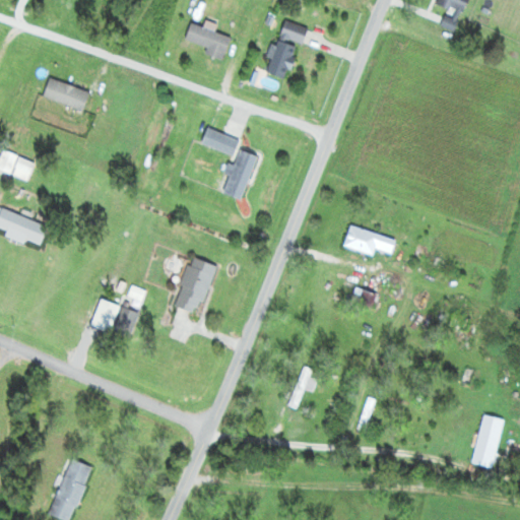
[(469,0),(441,0),(439,7),(465,15),(469,0)]
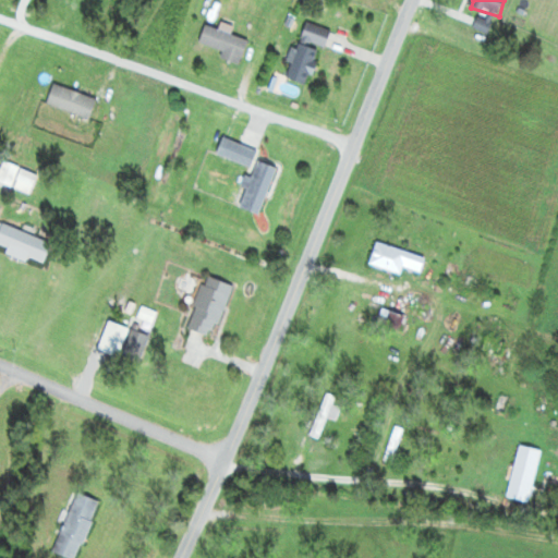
[(325,49),(331,34),(308,24),(302,40),(325,49)]
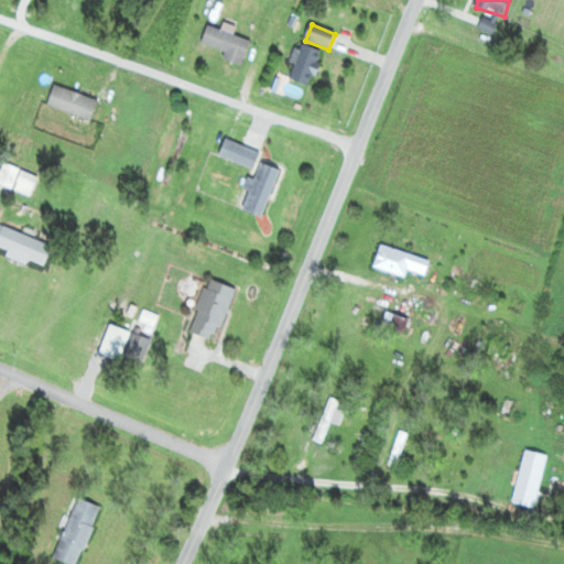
[(202,45),(246,61),(252,42),(209,26),(202,45)]
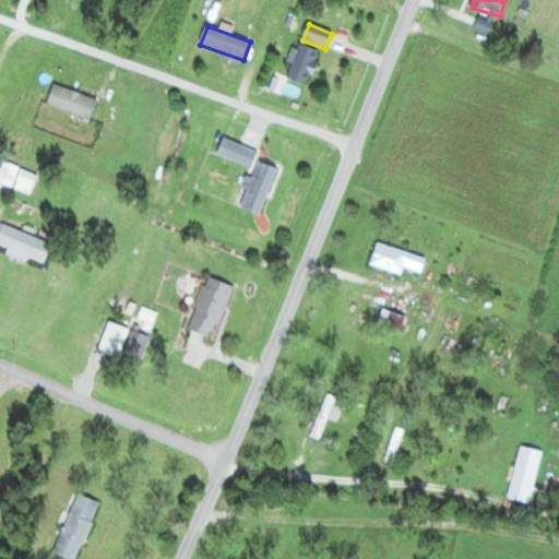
[(307,87),(323,54),(300,43),(284,76),(307,87)]
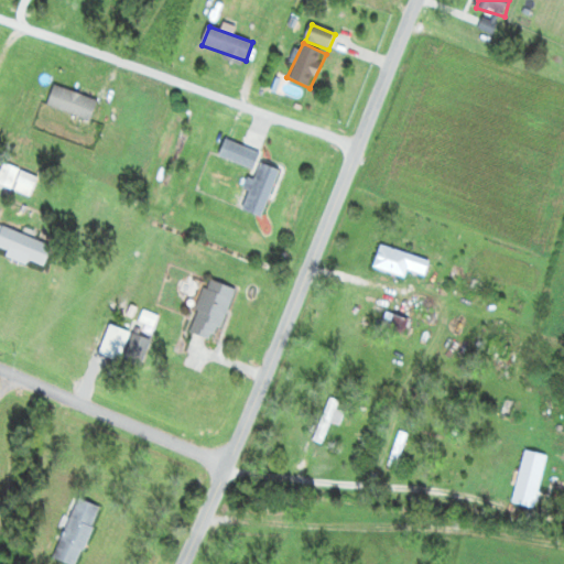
[(280,167),(262,162),(257,179),(249,176),(246,188),(250,191),(243,209),(264,216),(280,167)]
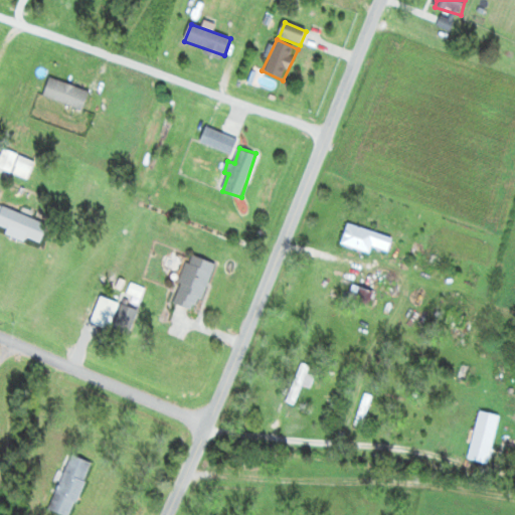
[(18,154),(4,149),(0,161),(0,168),(11,173),(18,154)]
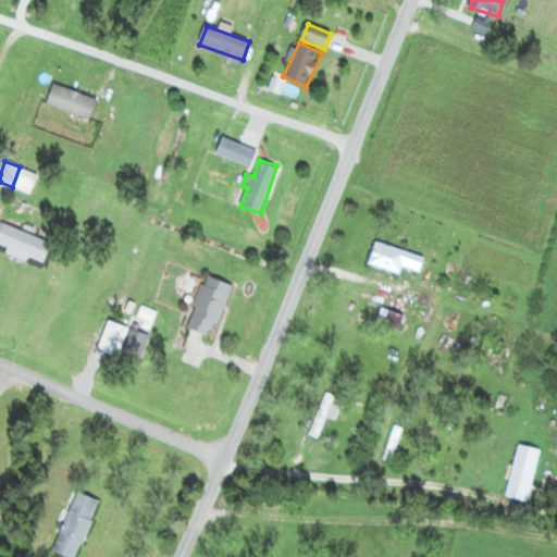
[(0,243),(46,259),(52,240),(0,222),(0,243)]
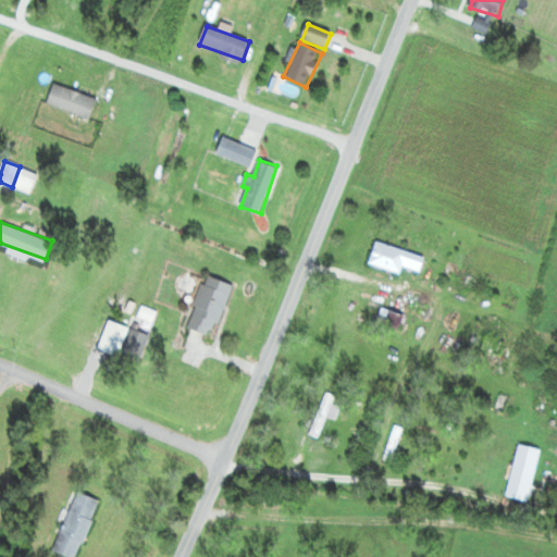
[(400,273),(404,264),(420,270),(424,257),(378,240),(370,262),(400,273)]
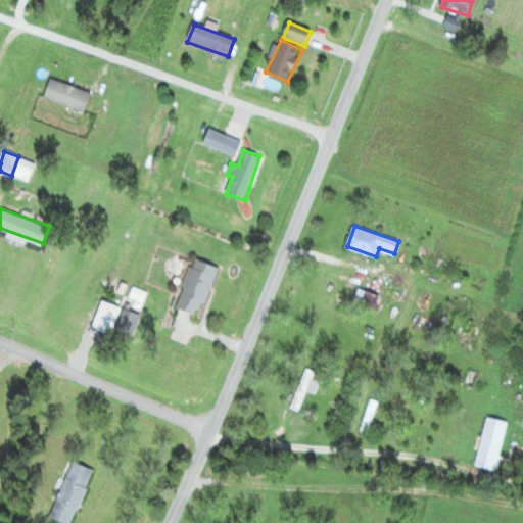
[(177,307),(202,316),(219,267),(194,257),(177,307)]
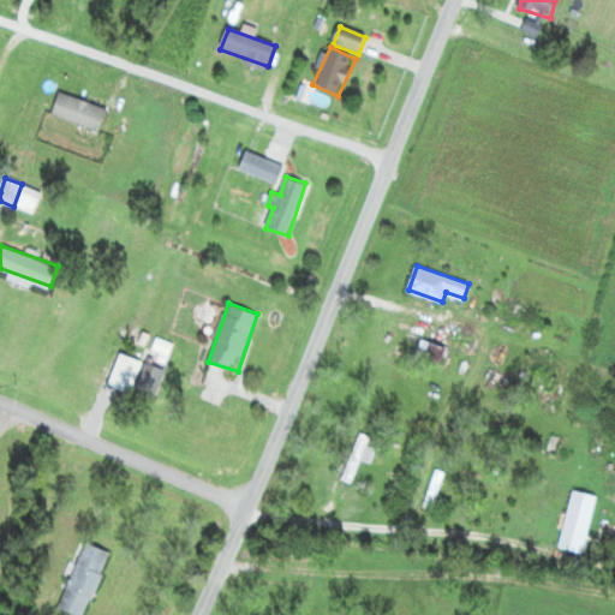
[(135,392),(154,399),(175,345),(156,336),(135,392)]
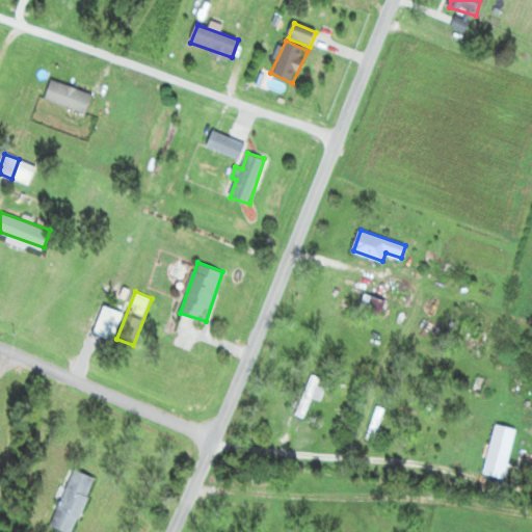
[(382,314),(387,301),(372,296),(368,309),(382,314)]
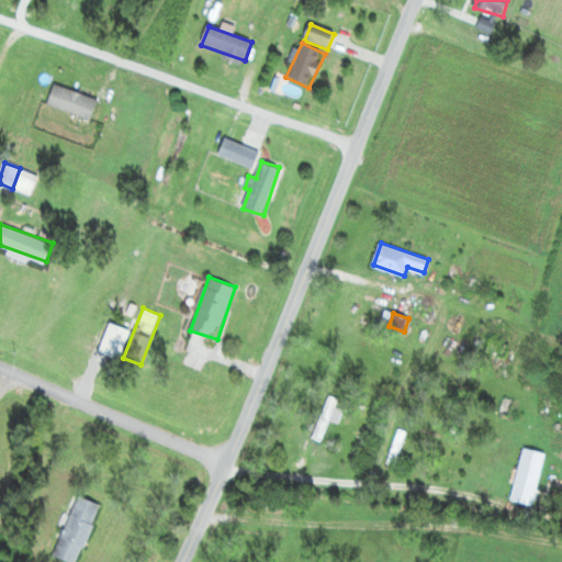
[(483,359),(503,367),(512,345),(492,336),(483,359)]
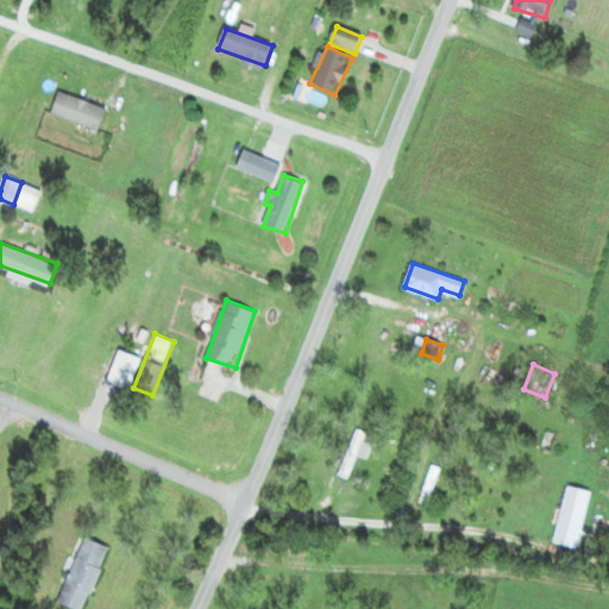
[(368,433),(358,429),(339,475),(349,479),(368,433)]
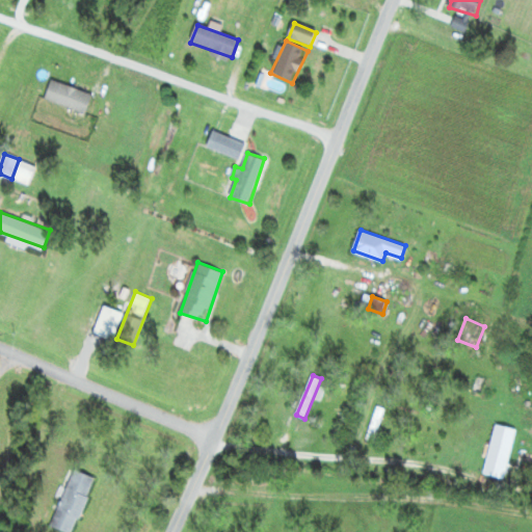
[(367,440),(372,442),(384,410),(379,408),(367,440)]
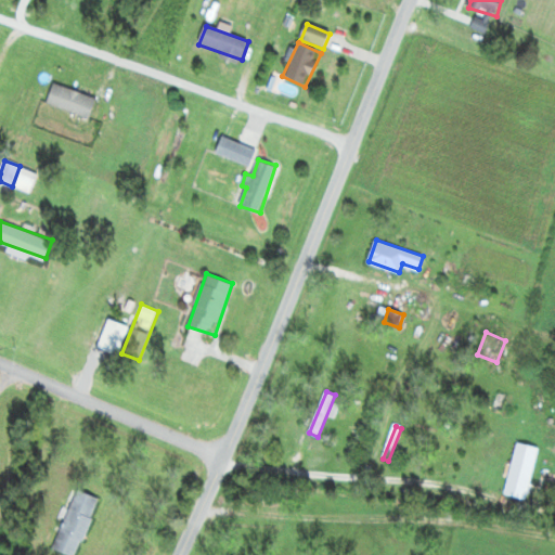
[(528,499),(538,448),(517,443),(506,494),(528,499)]
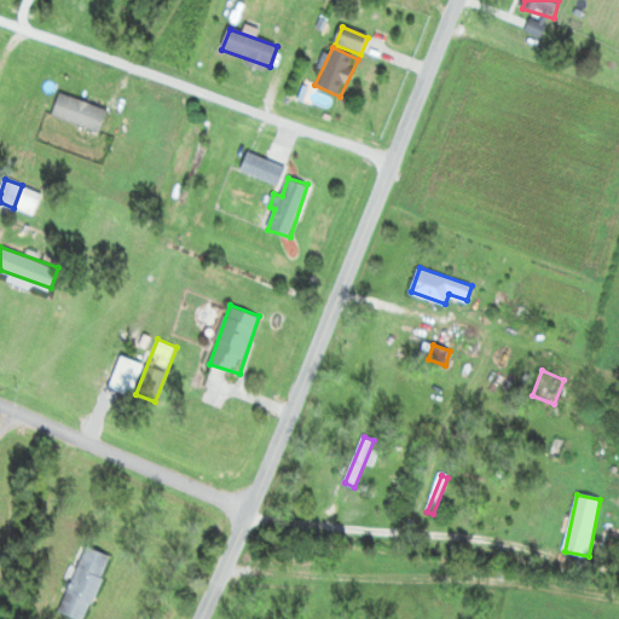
[(87,618),(111,555),(86,545),(61,613),(76,618),(87,618)]
